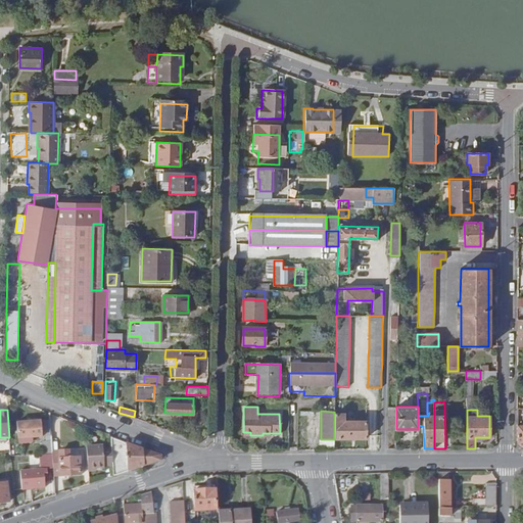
[(334,432),(334,439),(366,438),(366,422),(351,422),(351,419),(348,419),(347,422),(343,422),(343,414),(334,414),(334,418),(334,425),(334,432)]
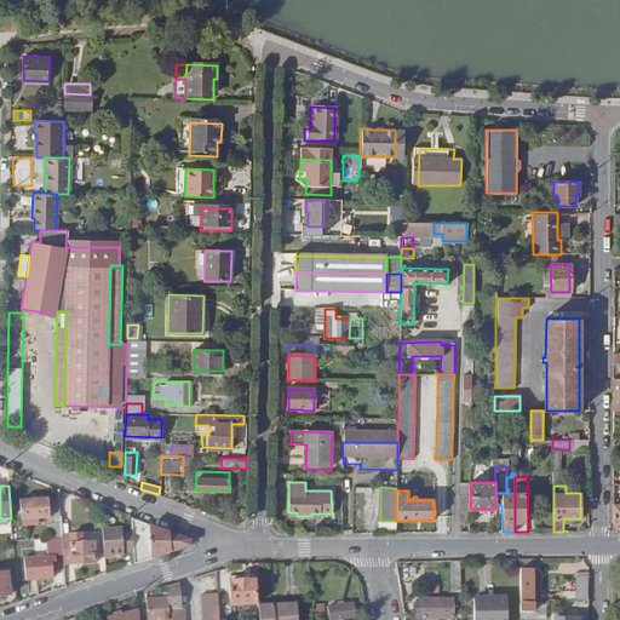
[(470,509),(470,494),(461,494),(460,494),(459,509),(470,509)]
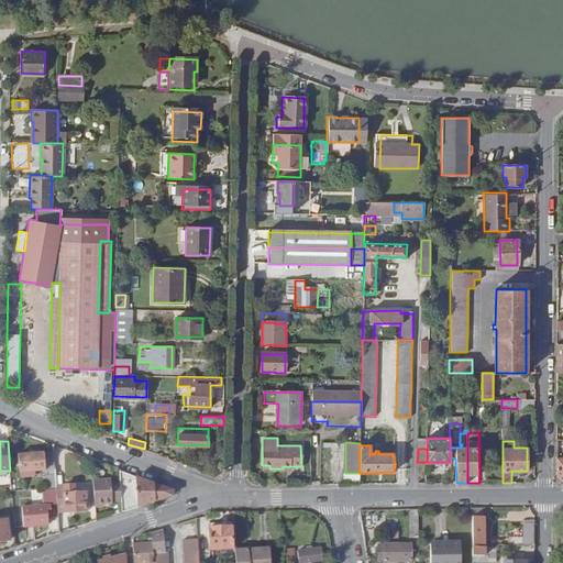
[(55,468),(54,451),(19,454),(20,471),(20,472),(55,468)]
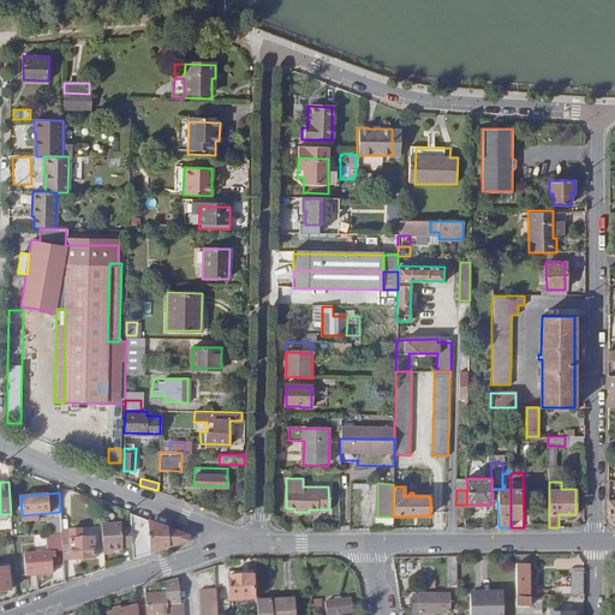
[(22,514),(21,496),(10,496),(11,514),(22,514)]
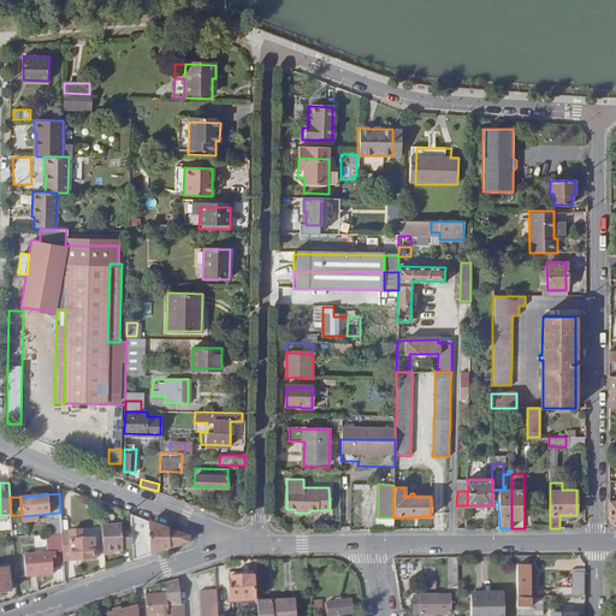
[(144,529),(144,520),(131,514),(131,529),(132,549),(132,561),(189,543),(188,535),(161,526),(148,521),(148,528),(144,529)]
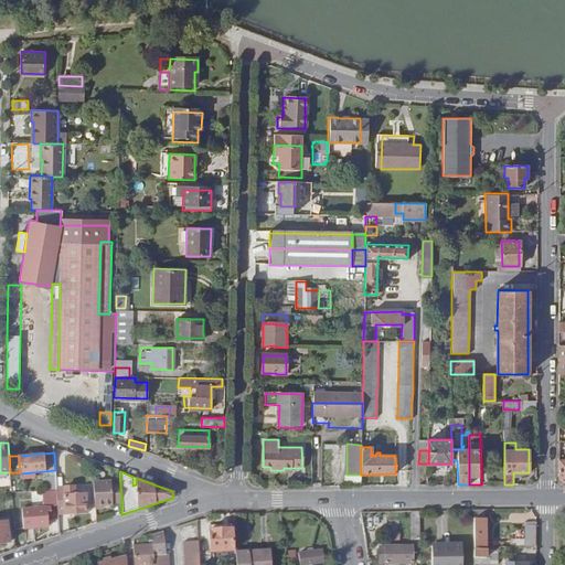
[(57,497),(57,494),(56,481),(48,481),(48,497),(57,497)]
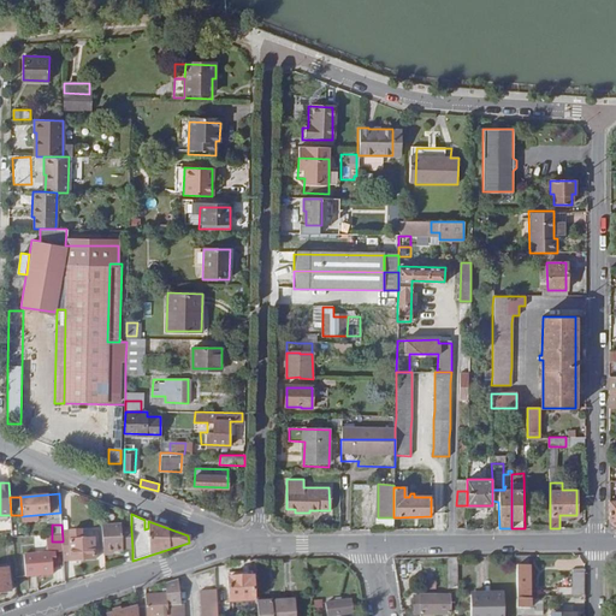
[(132,549),(131,529),(122,531),(122,526),(101,526),(102,552),(123,552),(123,550),(132,549)]
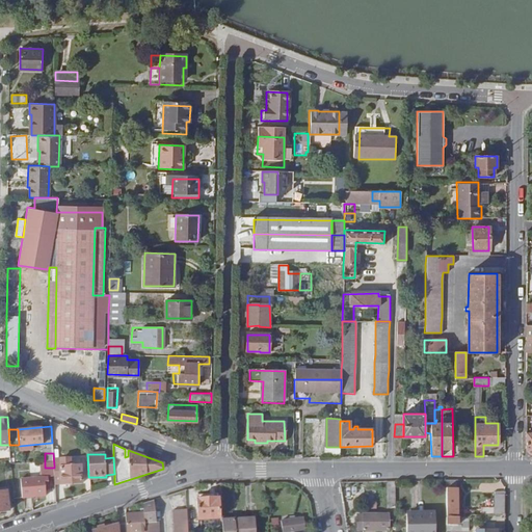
[(55,477),(55,484),(81,483),(81,464),(60,466),(60,459),(53,459),(54,466),(54,468),(55,477)]
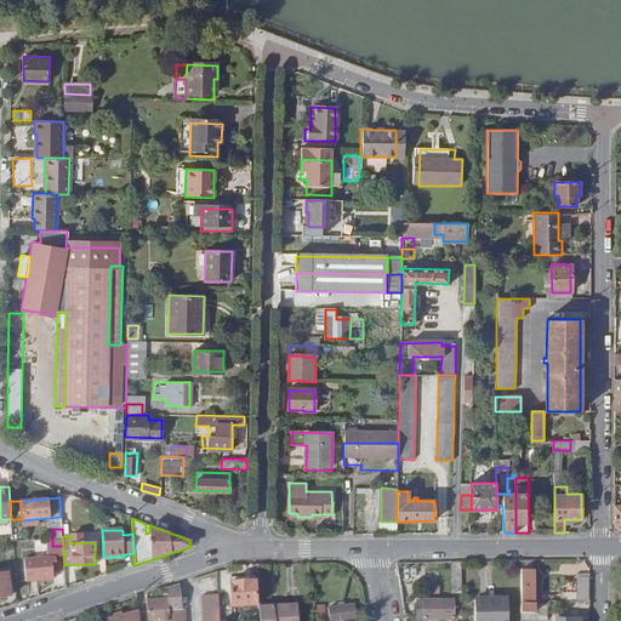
[(55,557),(64,557),(63,546),(52,546),(50,547),(51,557),(49,557),(24,558),(26,580),(53,579),(52,567),(56,567),(55,557)]
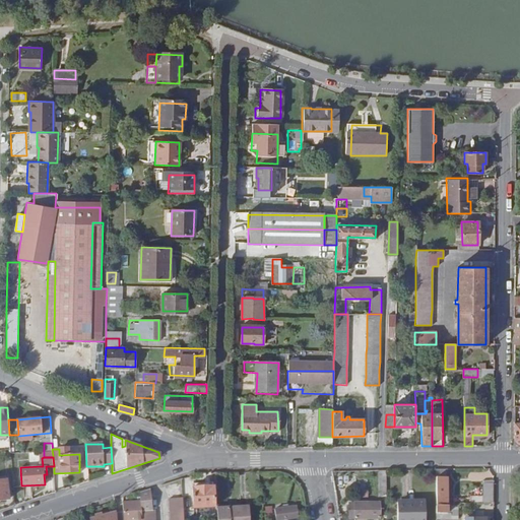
[(437,469),(437,518),(458,519),(458,505),(451,506),(446,506),(446,493),(446,480),(446,475),(445,475),(445,469),(437,469)]
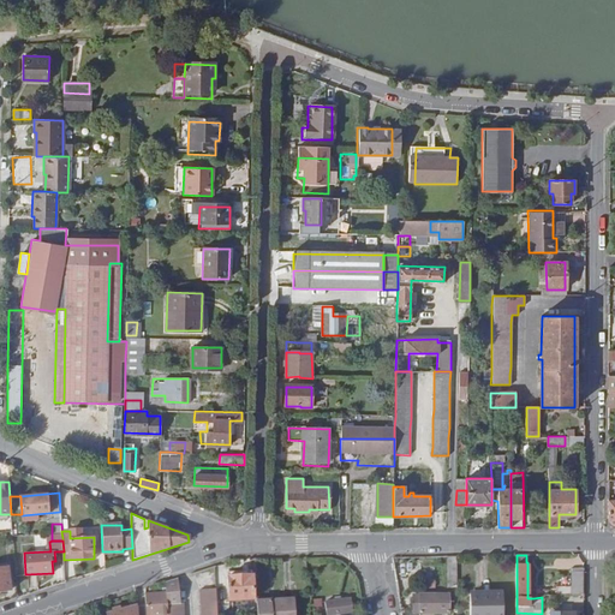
[(0,567),(0,591),(10,590),(7,567),(0,567)]
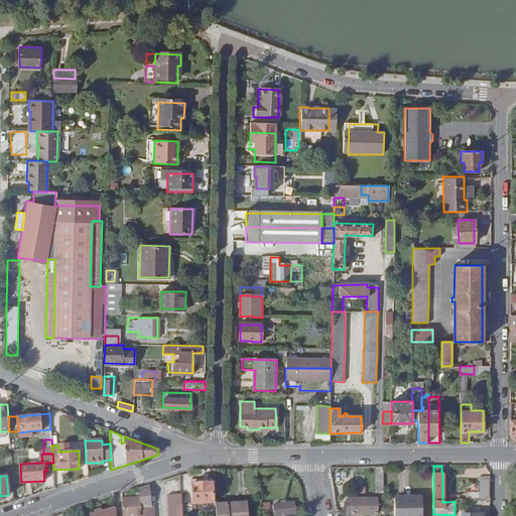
[(480,499),(490,498),(490,479),(480,479),(480,499)]
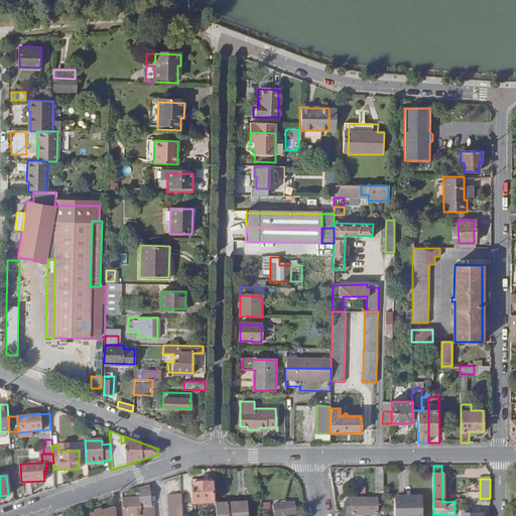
[(159,482),(151,485),(151,505),(152,505),(160,504),(159,482)]
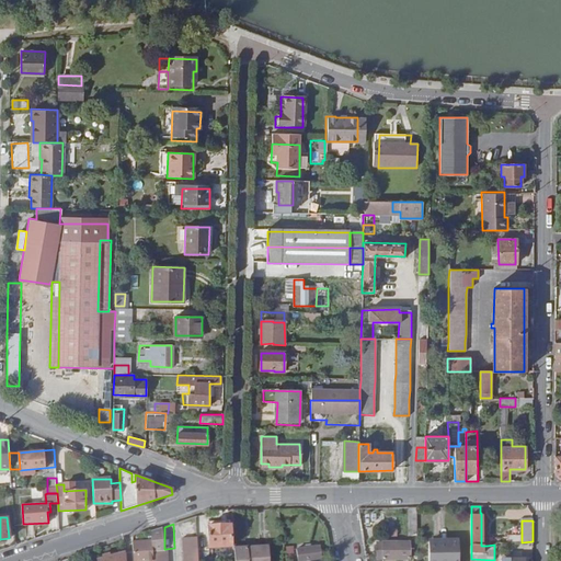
[(235,548),(235,542),(231,542),(230,524),(207,526),(209,548),(212,548),(212,550),(235,550),(235,548)]
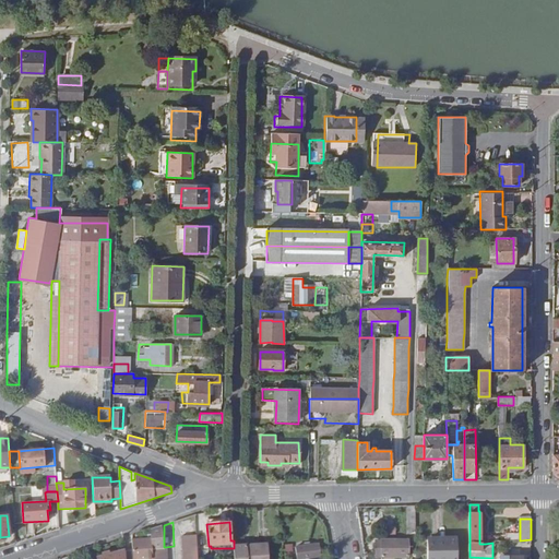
[(164,525),(151,528),(152,538),(153,548),(164,547),(164,525)]
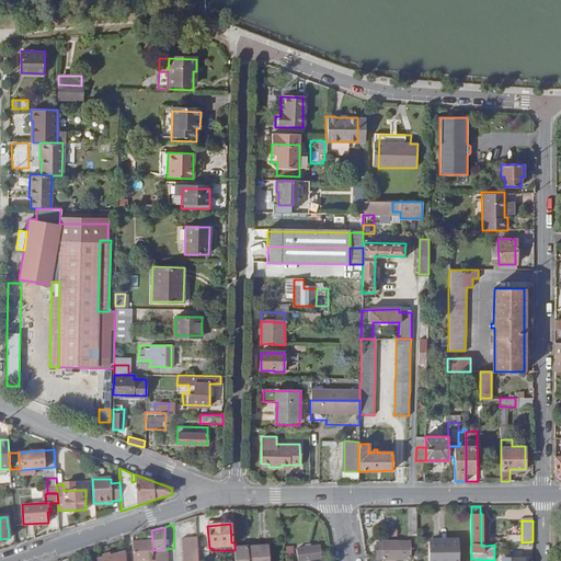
[(198,560),(198,536),(184,537),(185,560),(198,560)]
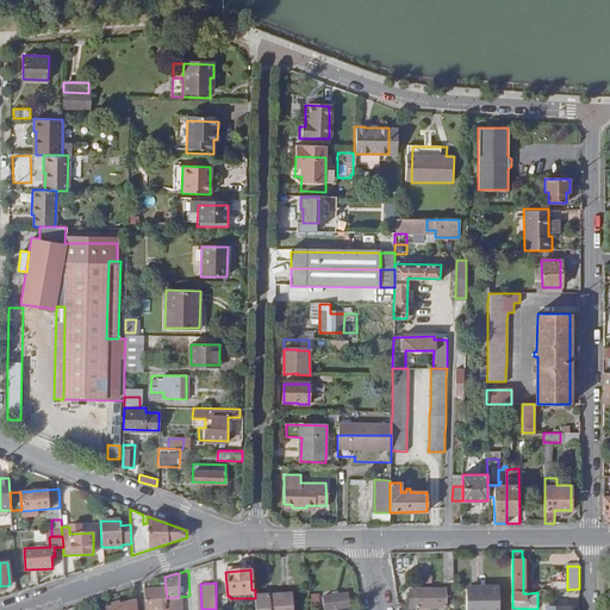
[(145,598),(137,599),(137,609),(166,609),(167,609),(167,598),(166,587),(145,589),(145,598)]
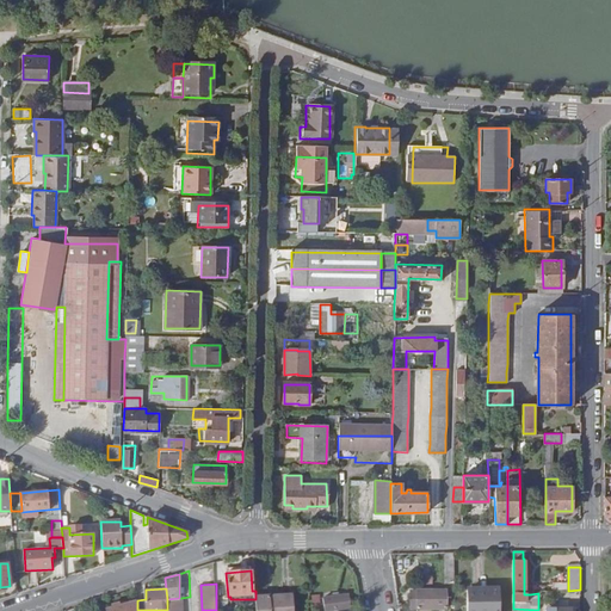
[(411,590),(411,606),(445,608),(445,590),(411,590)]
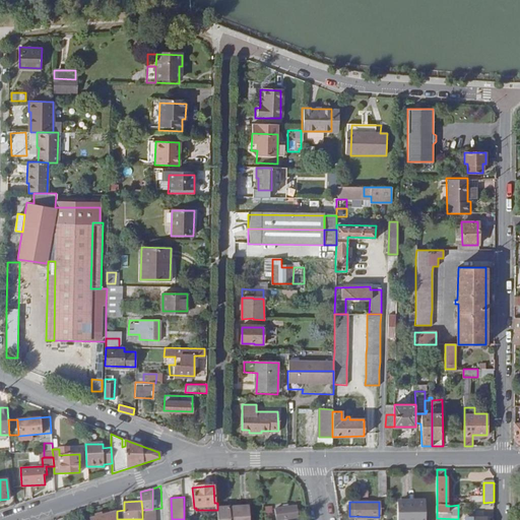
[(424,519),(425,502),(397,502),(396,519),(424,519)]
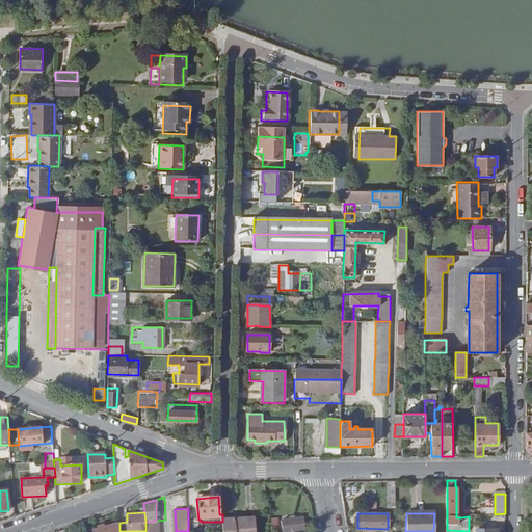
[(222,522),(222,531),(255,531),(254,517),(222,520),(222,522)]
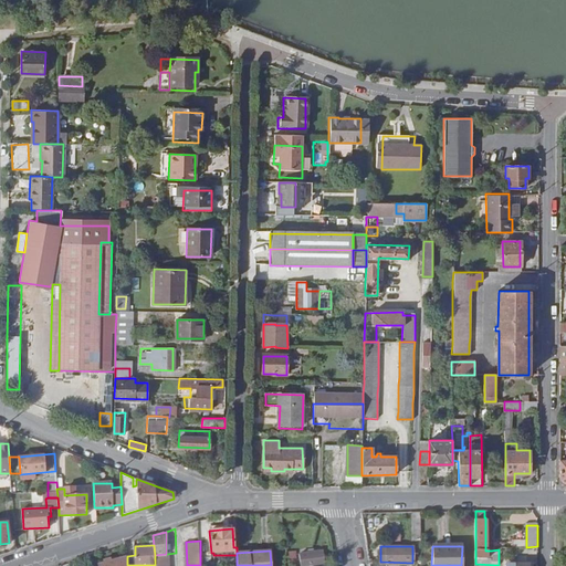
[(299,554),(301,565),(302,565),(324,563),(322,551),(299,554)]
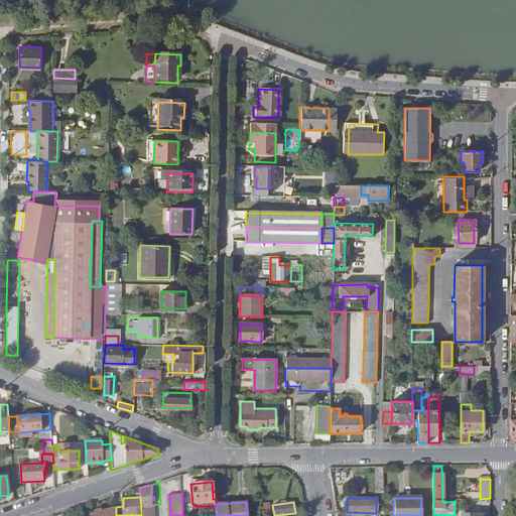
[(141,506),(141,515),(153,515),(152,505),(151,505),(141,506)]
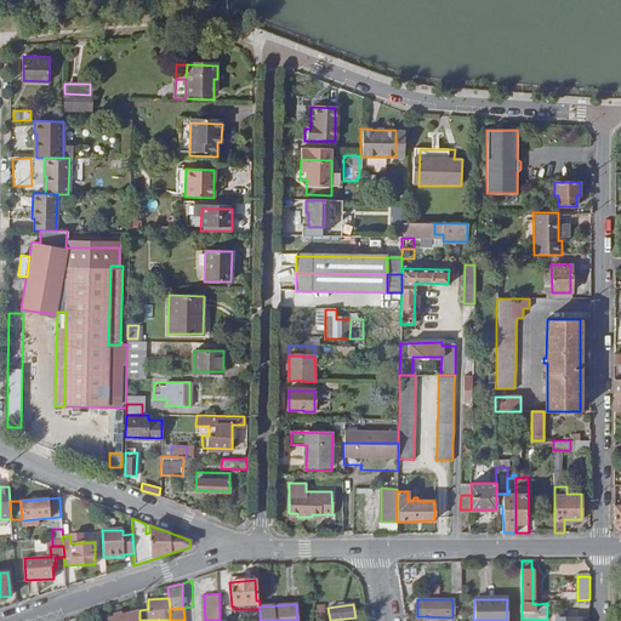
[(84,620),(100,620),(98,610),(84,615),(84,620)]
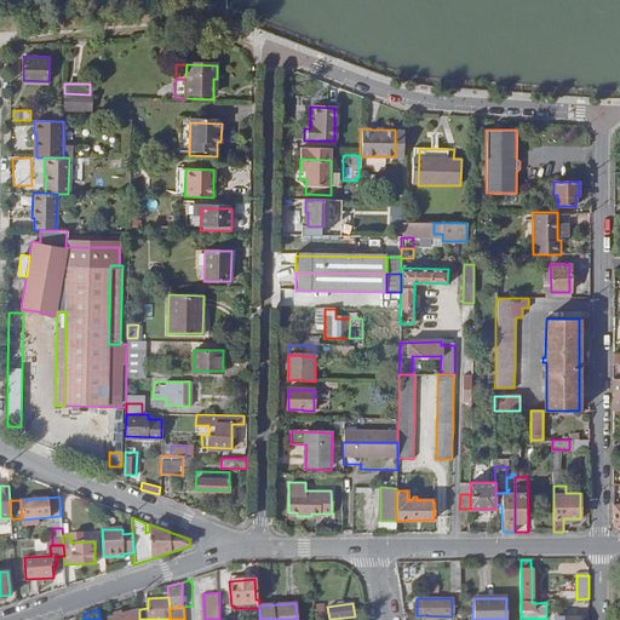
[(139,619),(139,609),(122,615),(121,612),(115,614),(116,616),(109,619),(108,619),(139,619)]
